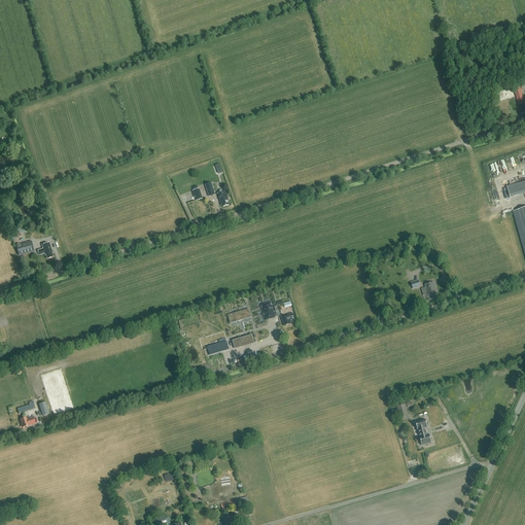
[(523,101),(518,85),(511,88),(516,103),(523,101)]
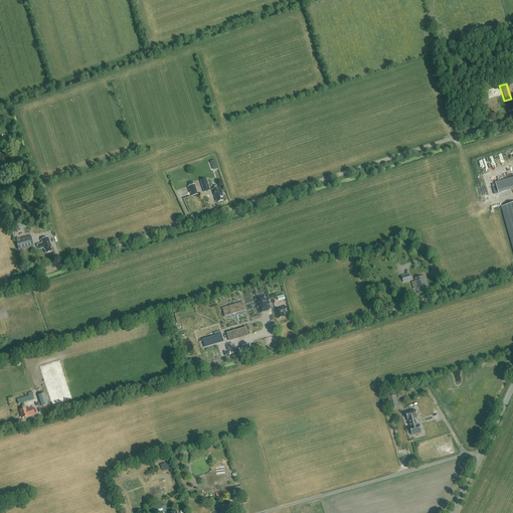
[(512,174),(493,180),(496,191),(512,185),(512,174)]
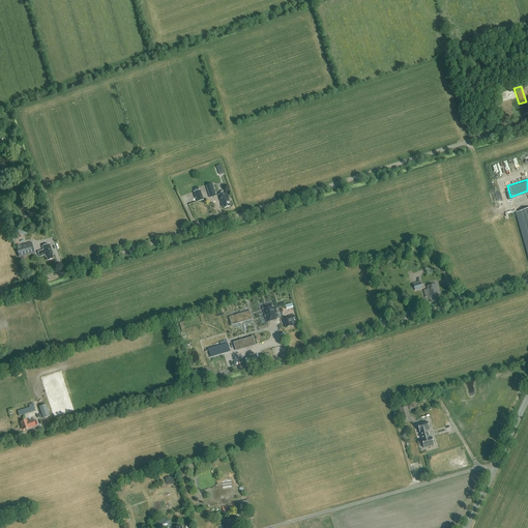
[(214,194),(211,185),(210,182),(204,184),(208,196),(214,194)]
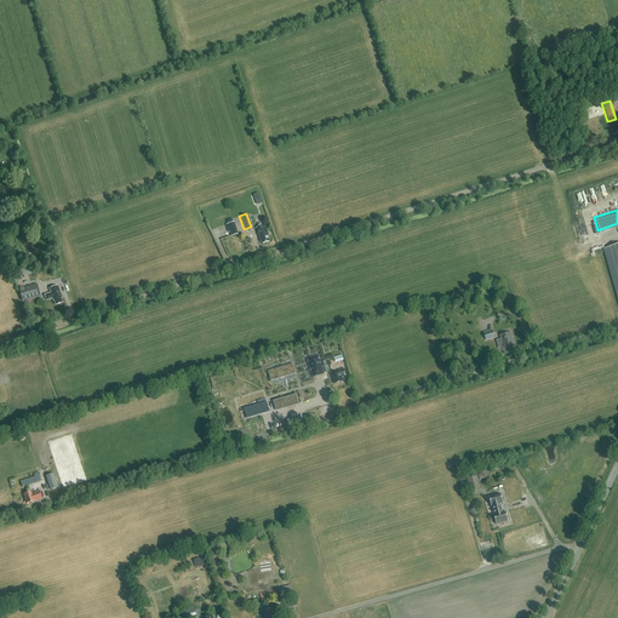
[(261,241),(267,239),(265,234),(267,234),(263,223),(253,225),(258,240),(259,239),(261,241)]
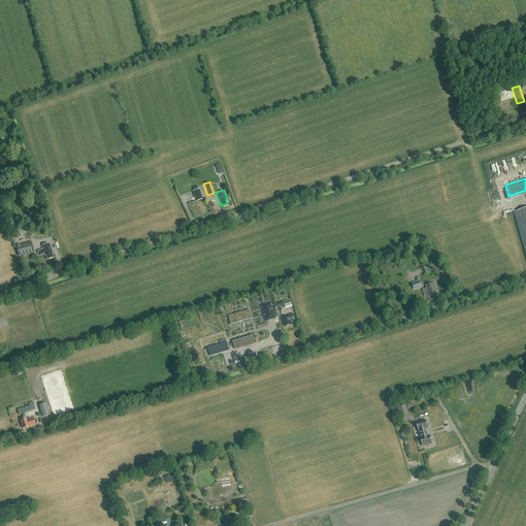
[(525,206),(523,207),(512,210),(520,241),(525,262),(525,206)]
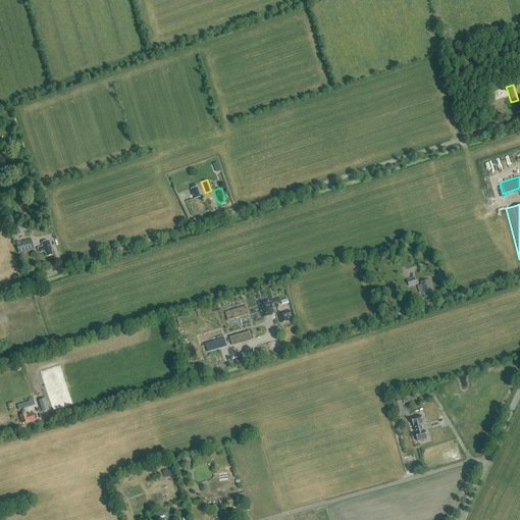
[(17,251),(32,247),(29,237),(14,241),(17,251)]
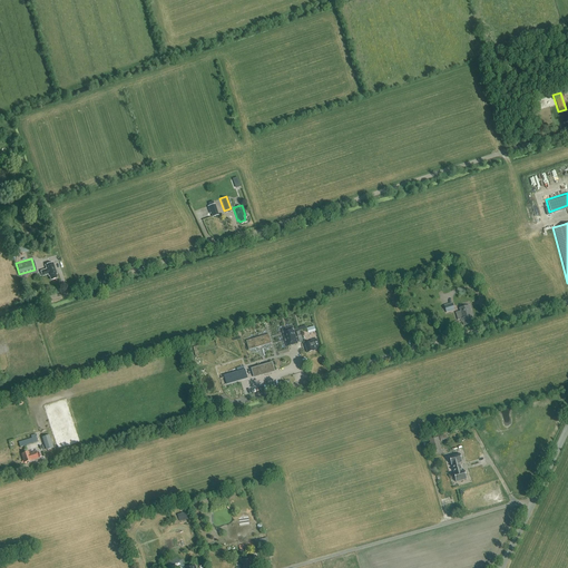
[(49,278),(55,276),(54,273),(55,272),(51,261),(43,263),(45,267),(39,268),(40,274),(46,272),(47,274),(48,274),(49,278)]
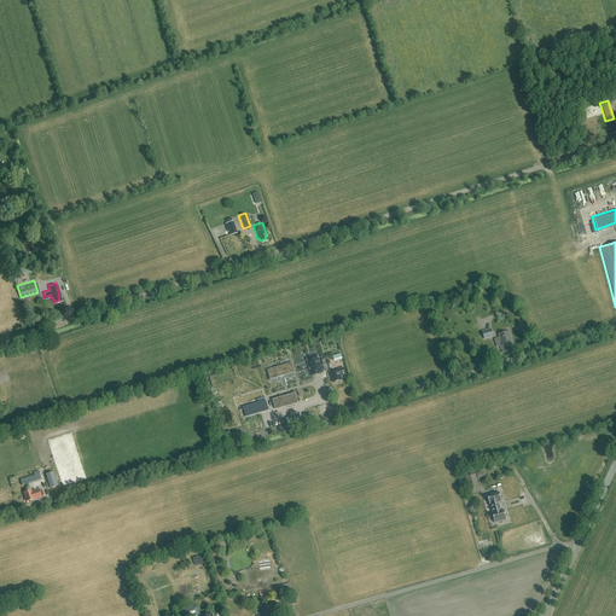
[(481,337),(490,333),(488,326),(480,330),(481,337)]
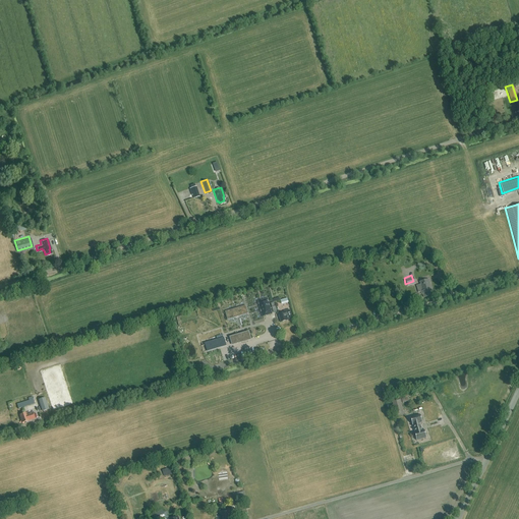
[(430,290),(427,278),(419,281),(421,290),(419,290),(420,292),(421,292),(422,297),(429,295),(428,291),(430,290)]
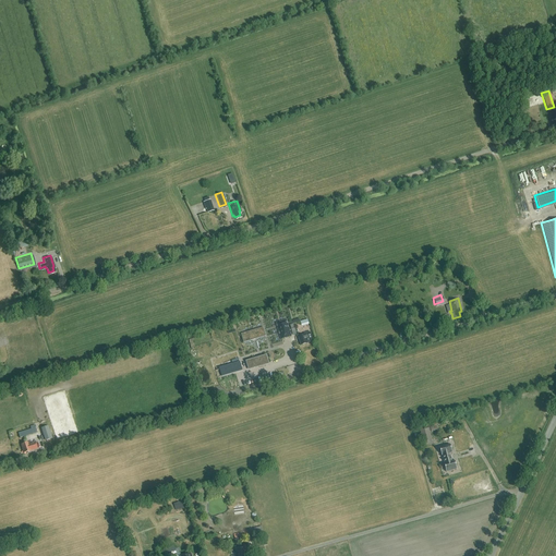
[(274,321),(279,337),(289,334),(285,317),(274,321)]
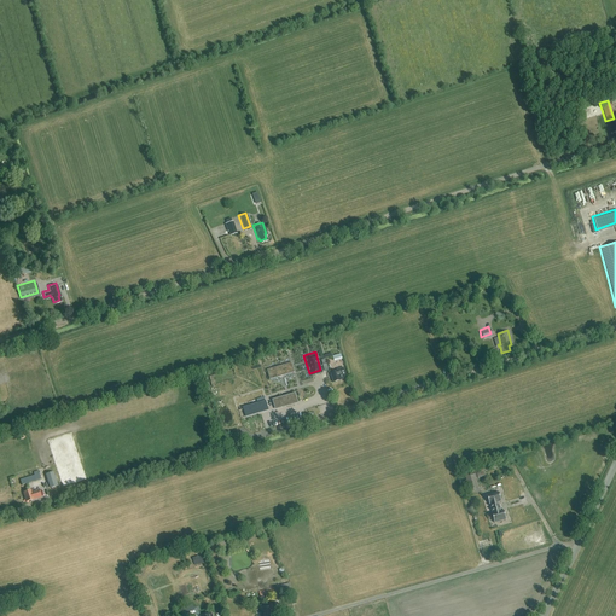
[(292,393),(286,394),(280,373),(291,370),(289,362),(284,365),(284,362),(278,364),(271,366),(271,368),(266,370),(268,377),(279,373),(285,394),(271,399),(273,406),(295,399),(292,393)]
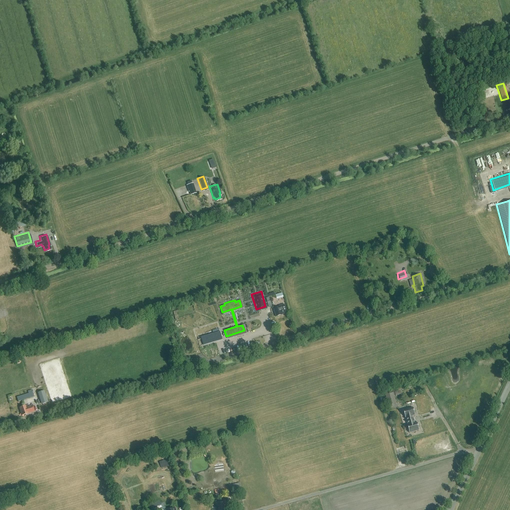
[(284,308),(282,303),(277,304),(277,306),(272,307),(274,315),(280,313),(279,310),(284,308)]
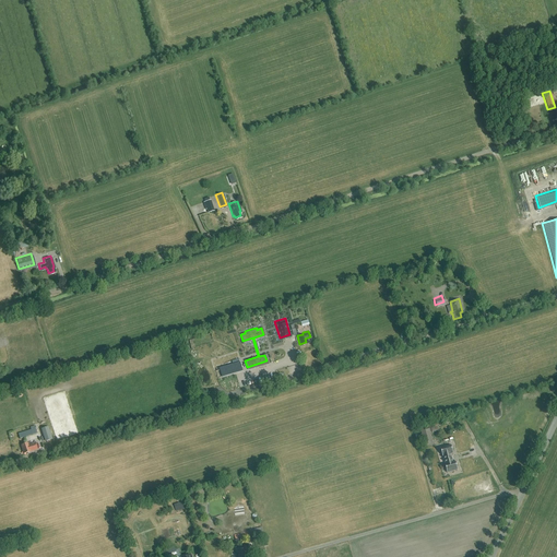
[(240,369),(238,360),(218,367),(221,375),(240,369)]
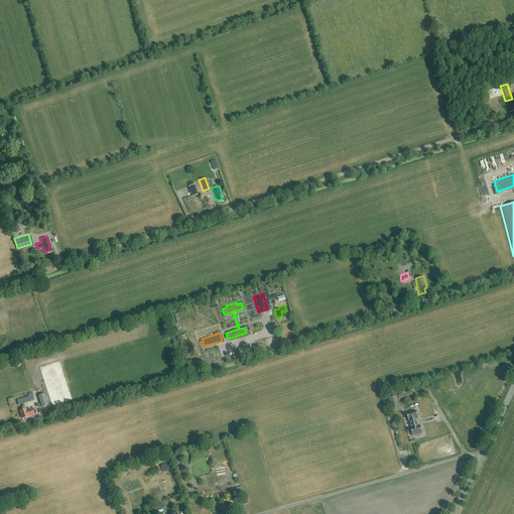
[(387,394),(391,409),(398,407),(395,397),(403,395),(402,389),(387,394)]
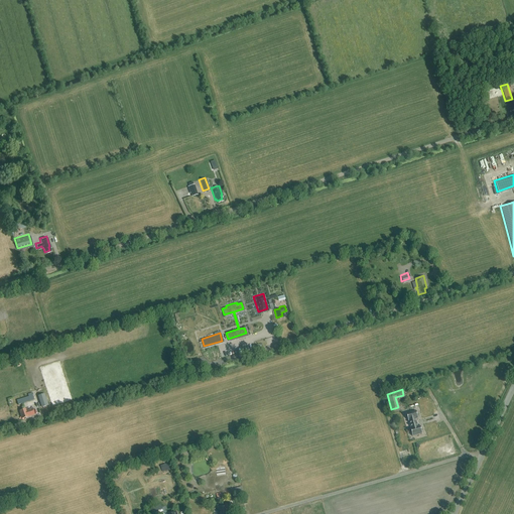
[(32,398),(31,393),(30,391),(25,392),(26,395),(23,396),(15,398),(16,402),(32,398)]
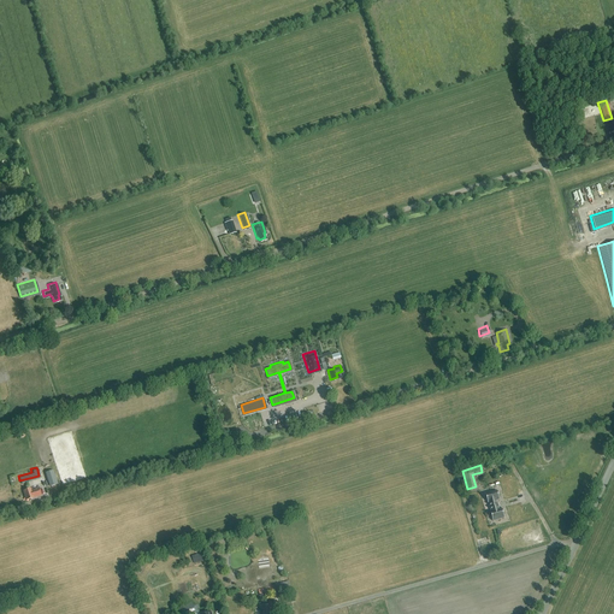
[(51,468),(45,471),(48,484),(54,483),(51,468)]
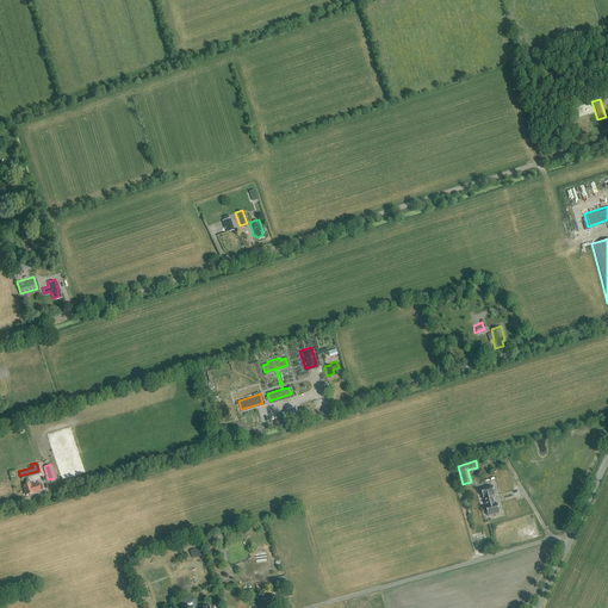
[(31,490),(39,488),(37,481),(29,483),(29,482),(22,483),(24,492),(31,491),(31,490)]
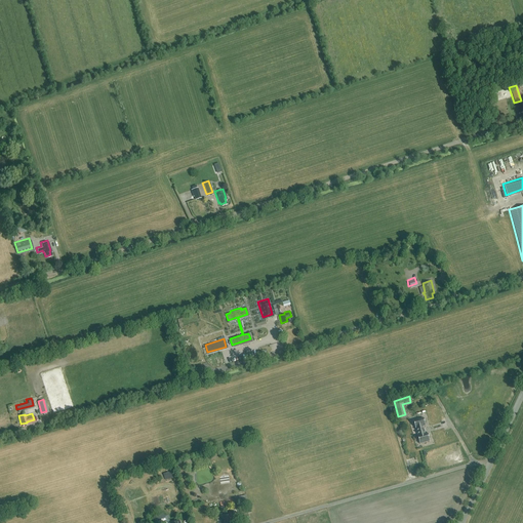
[(421,416),(412,418),(414,427),(415,427),(417,434),(416,434),(418,442),(429,439),(427,432),(424,432),(421,425),(425,424),(421,416)]
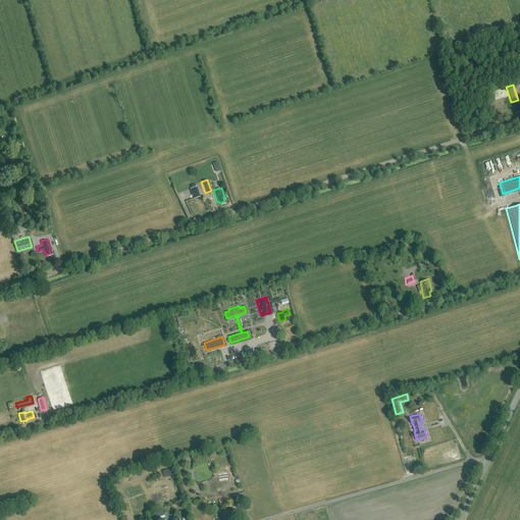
[(231,500),(244,496),(243,490),(238,491),(230,494),(217,498),(218,505),(226,503),(226,501),(231,499),(231,500)]
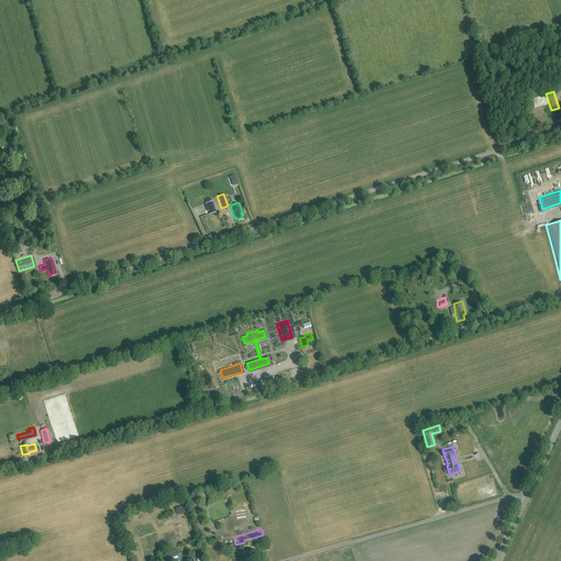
[(191,560),(190,554),(179,558),(179,557),(176,557),(174,548),(163,550),(164,554),(165,560),(171,560),(180,559),(180,560),(191,560)]
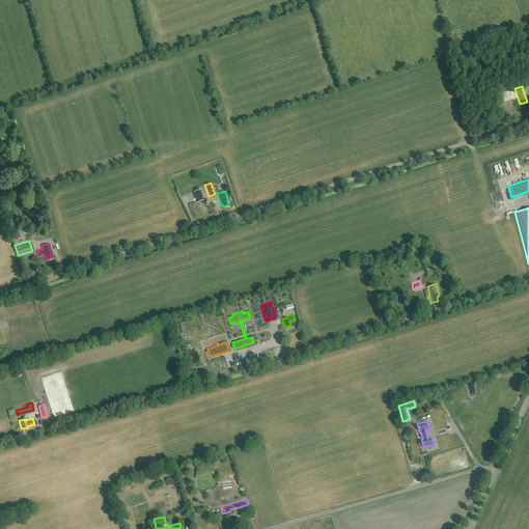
[(226,528),(233,528),(233,526),(234,526),(231,517),(222,520),(224,528),(226,528)]
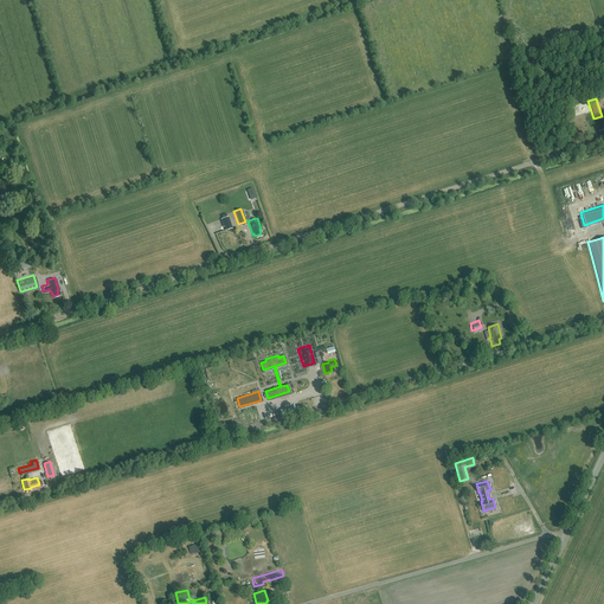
[(276,601),(287,598),(284,590),(275,592),(276,601)]
